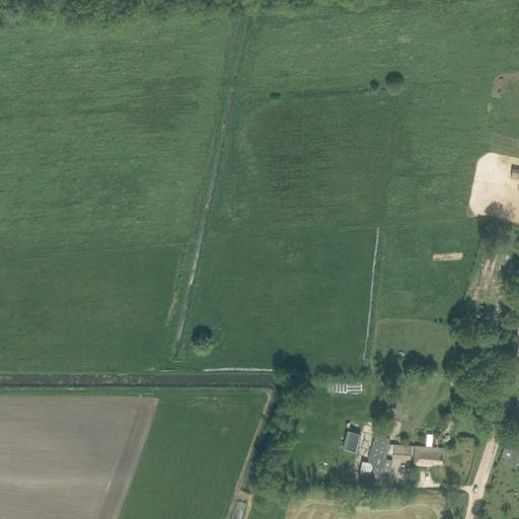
[(518,428),(513,426),(501,460),(516,465),(518,456),(518,428)]
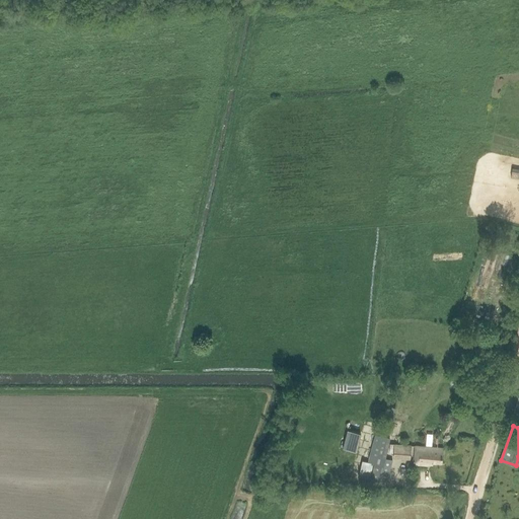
[(344,447),(357,451),(362,432),(349,428),(344,447)]
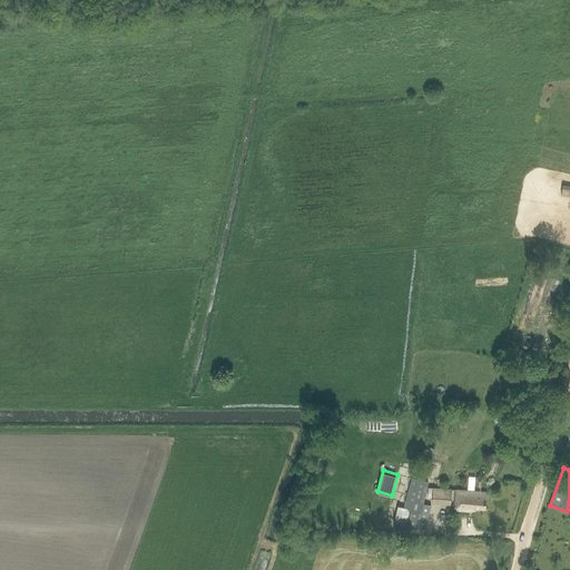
[(397,507),(393,523),(416,529),(418,527),(425,528),(431,505),(424,503),(429,481),(412,477),(404,508),(397,507)]
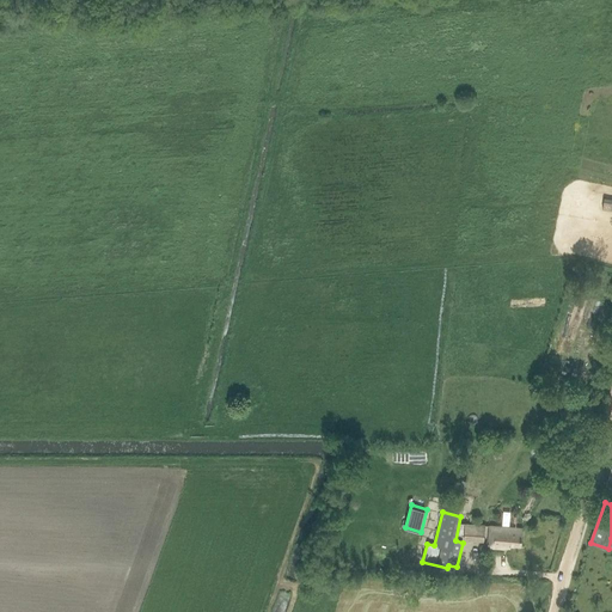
[(485,525),(465,522),(459,522),(459,534),(460,534),(459,538),(464,538),(464,542),(484,543),(485,525)]
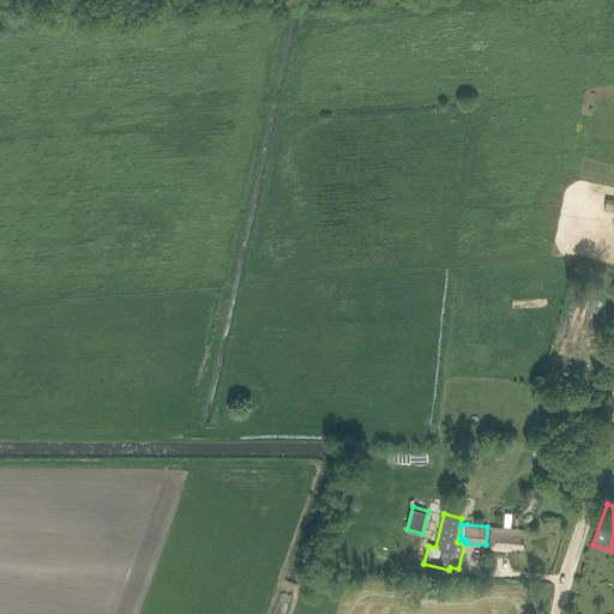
[(523,547),(524,530),(492,527),(489,548),(505,551),(506,547),(523,547)]
